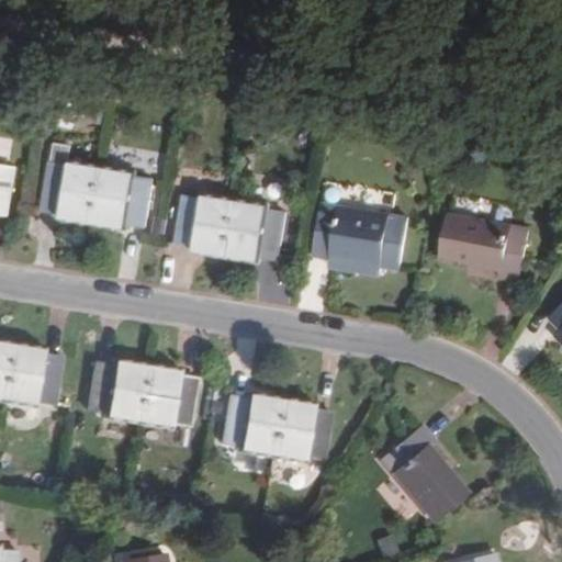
[(62,217),(90,222),(100,167),(70,161),(69,165),(51,161),(42,211),(63,213),(62,217)]
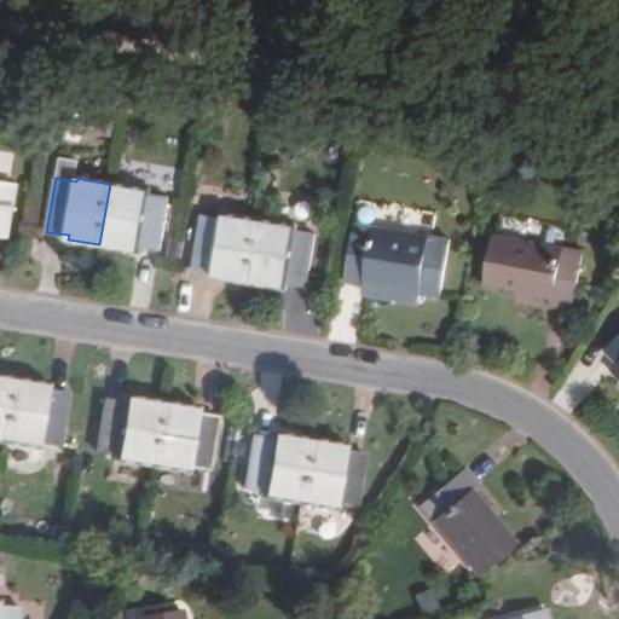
[(0,179),(0,235),(9,237),(18,181),(0,179)]
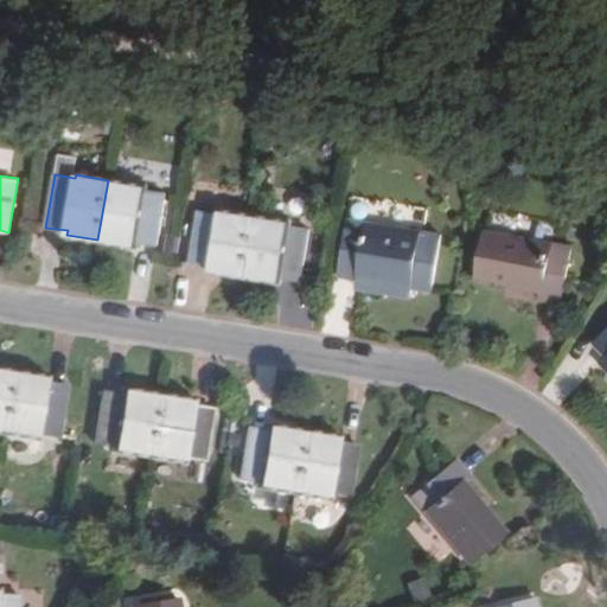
[(145,190),(145,187),(108,180),(97,240),(135,246),(136,243),(157,246),(166,193),(145,190)]
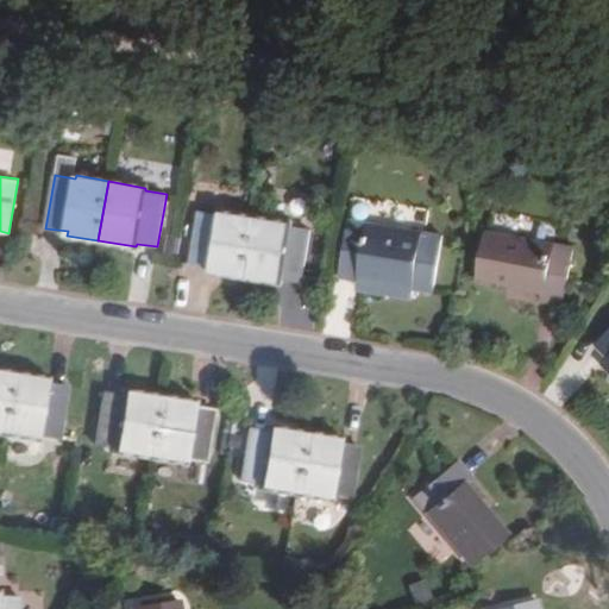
[(219,214),(199,211),(189,263),(212,267),(212,270),(243,275),(252,215),(220,211),(219,214)]
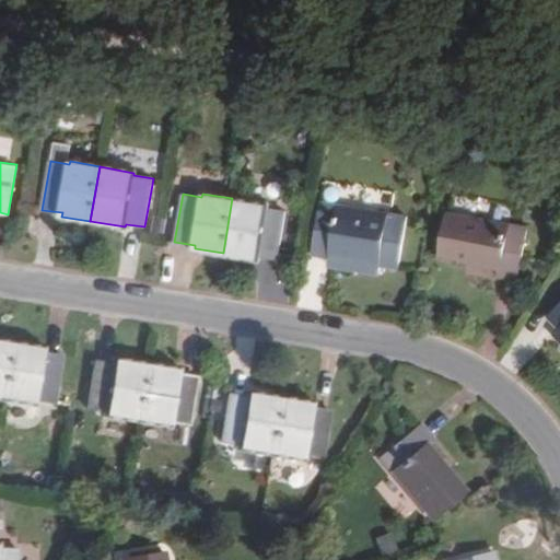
[(513,207),(451,196),(439,257),(498,267),(496,276),(518,279),(528,228),(510,224),(513,207)]
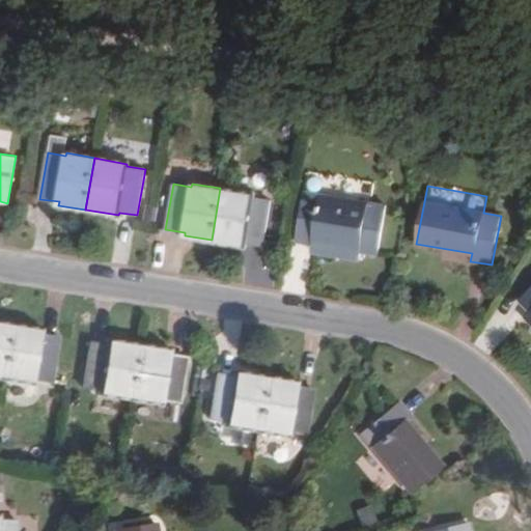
[(252,197),(253,194),(220,188),(212,240),(245,246),(246,243),(262,246),(271,200),(252,197)]
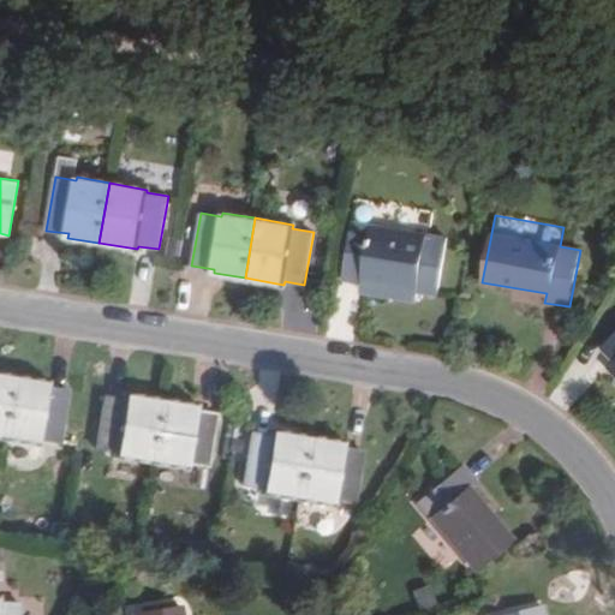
[(448,237),(352,219),(344,279),(360,281),(418,291),(439,293),(448,237)]
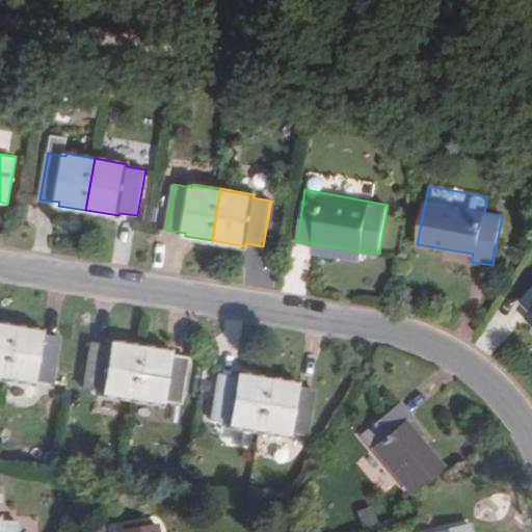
[(311,254),(361,261),(362,251),(312,243),(311,254)]
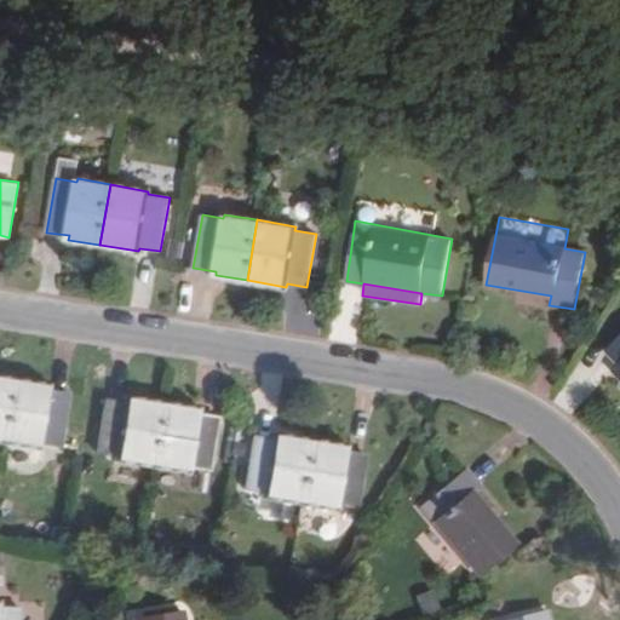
[(619,336),(607,349),(619,361),(619,336)]
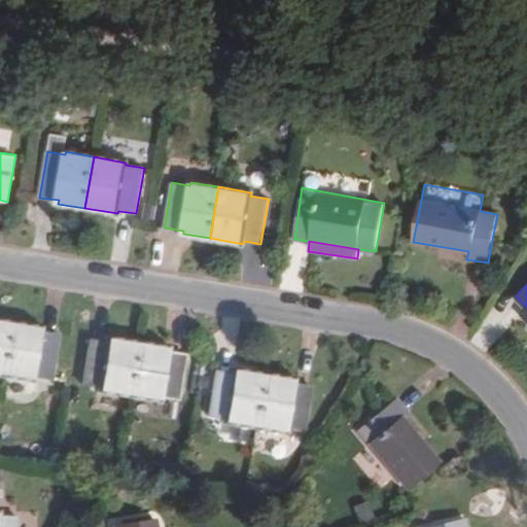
[(0,372),(8,323),(0,321),(0,372)]
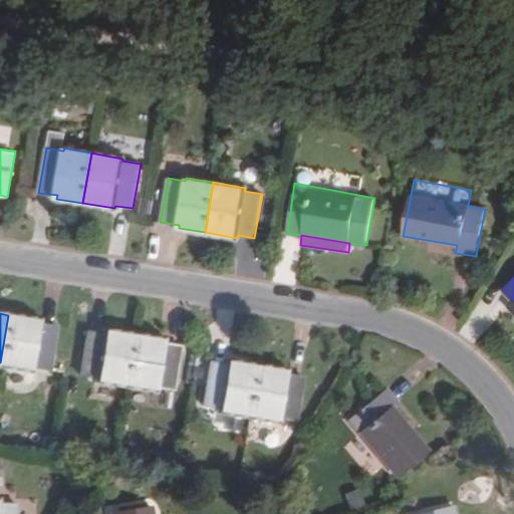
[(39,319),(8,315),(0,362),(0,364),(32,371),(33,367),(50,370),(57,325),(39,323),(39,319)]
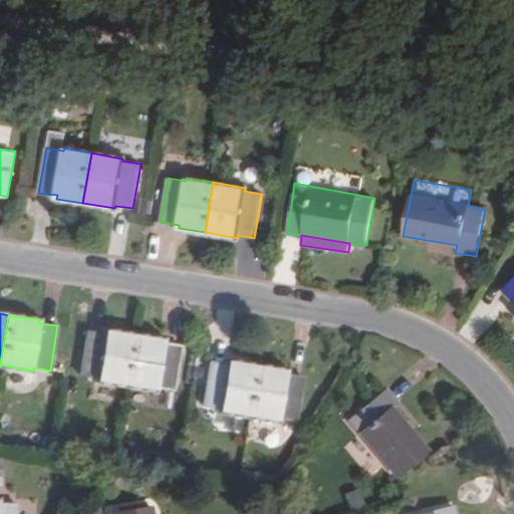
[(97,378),(97,381),(122,386),(132,334),(105,330),(104,333),(86,330),(79,375),(97,378)]
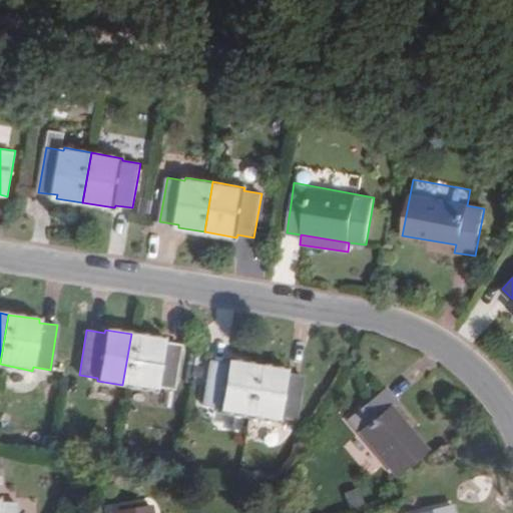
[(164,340),(131,334),(122,385),(156,391),(156,387),(174,390),(181,346),(164,343),(164,340)]
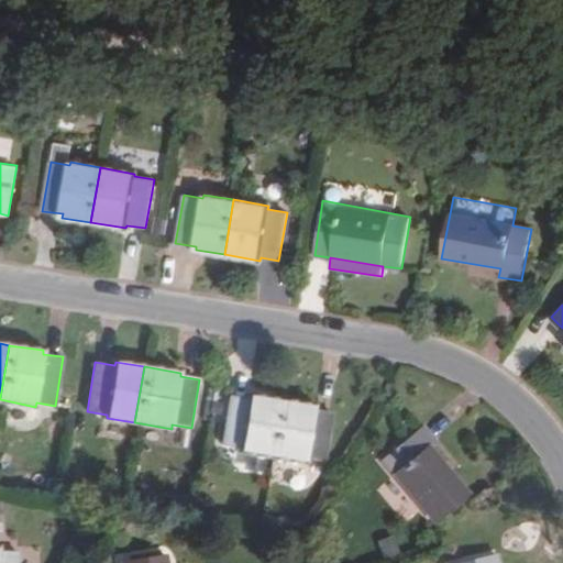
[(250,395),(250,398),(229,396),(222,444),(241,448),(240,452),(268,456),(277,400),(250,395)]
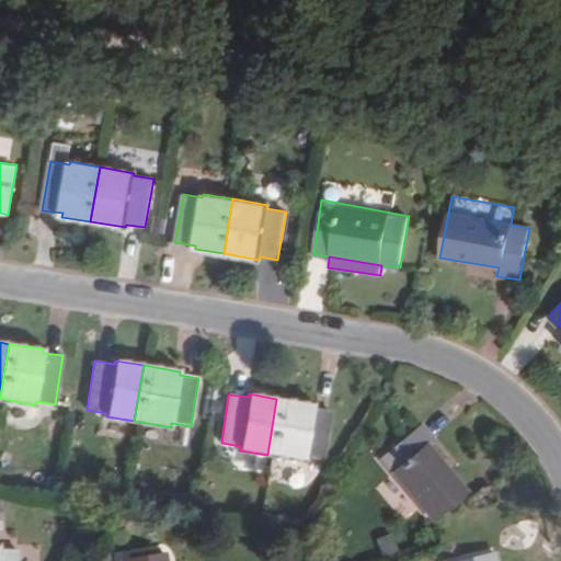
[(312,409),(313,404),(276,399),(267,455),(304,460),(305,457),(324,460),(332,411),(312,409)]
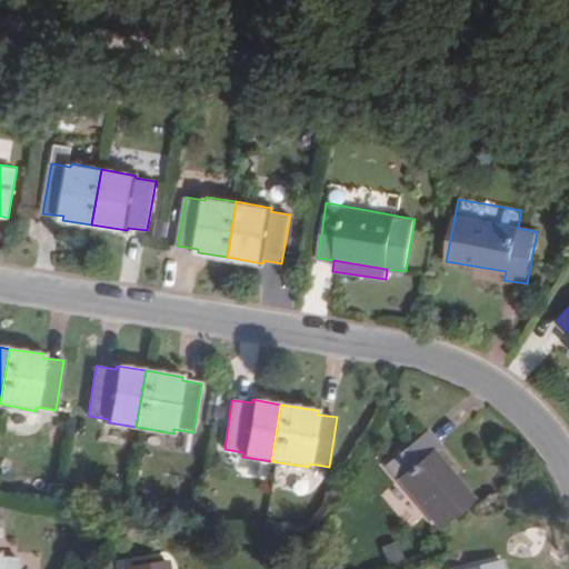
[(440,446),(427,430),(386,465),(439,528),(473,499),(435,451),(440,446)]
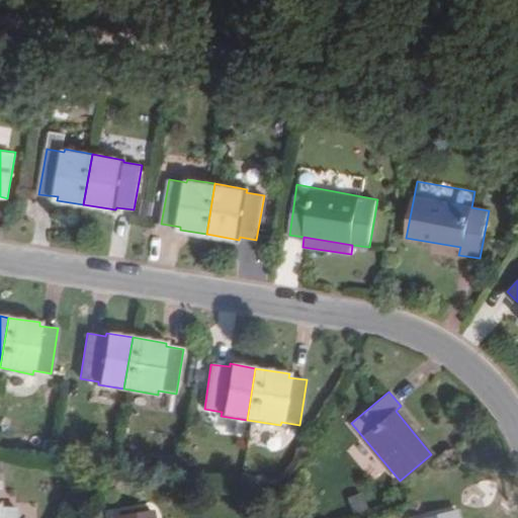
[(254,425),(252,441),(271,443),(273,427),(254,425)]
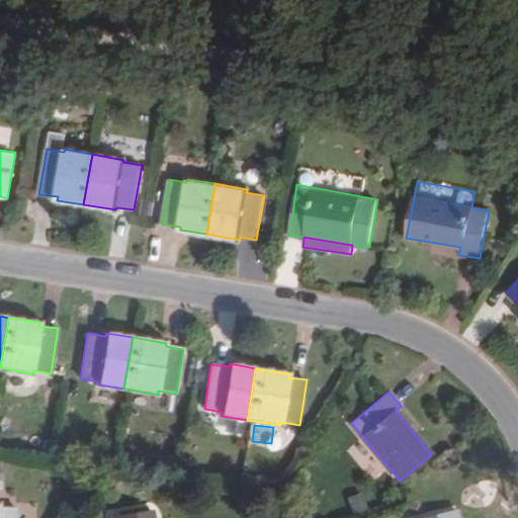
[(364,439),(352,448),(366,469),(378,460),(364,439)]
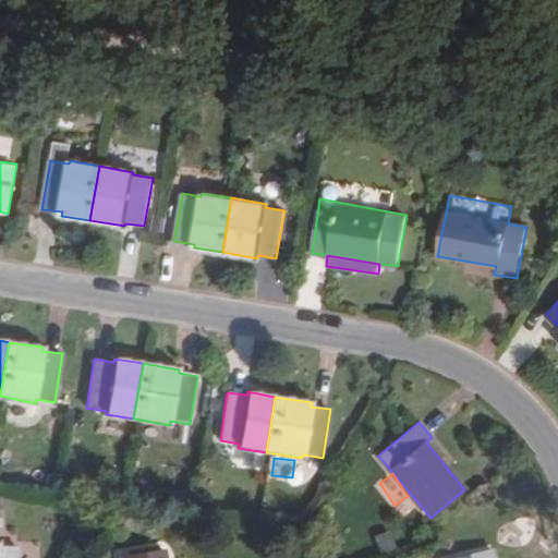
[(0,546),(0,557),(16,557),(17,547),(0,546)]
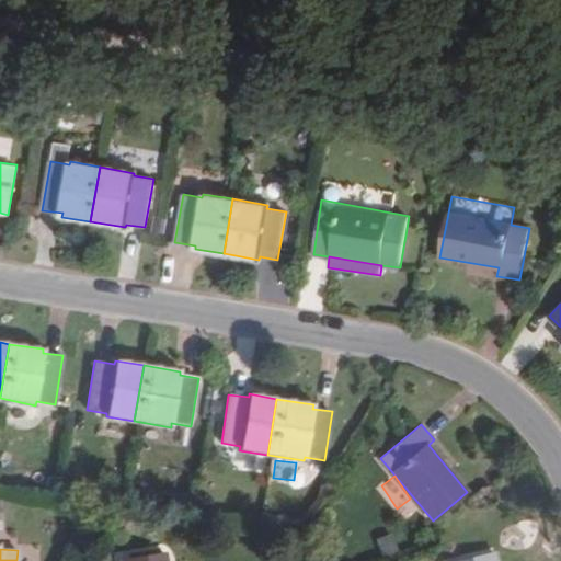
[(495,560),(494,551),(456,560),(495,560)]
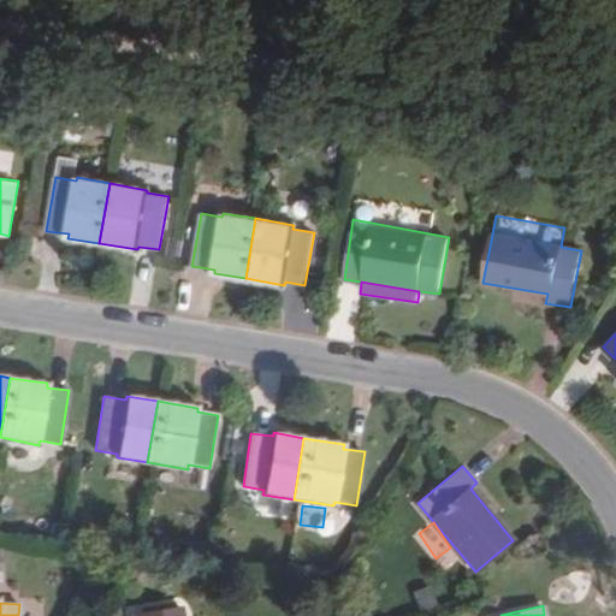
All buildings are outlined.
